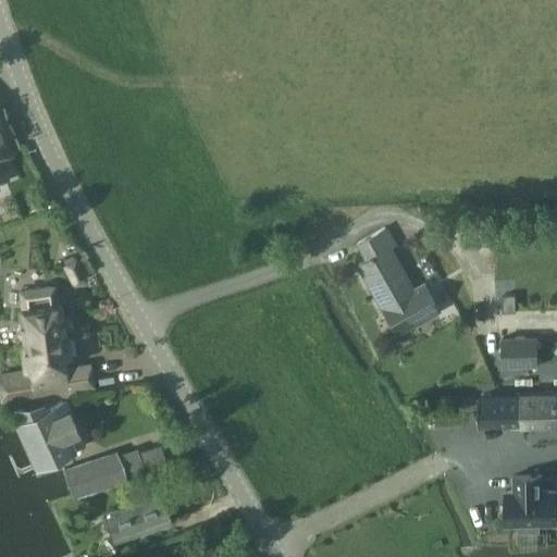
[(395,334),(437,311),(423,284),(412,289),(390,247),(395,245),(385,227),(357,243),(366,259),(358,263),(395,334)]
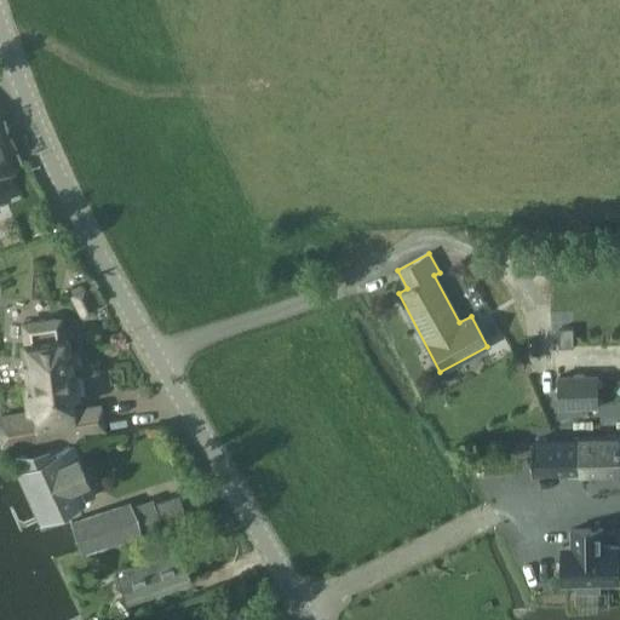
[(82,315),(96,308),(86,288),(72,297),(82,315)]
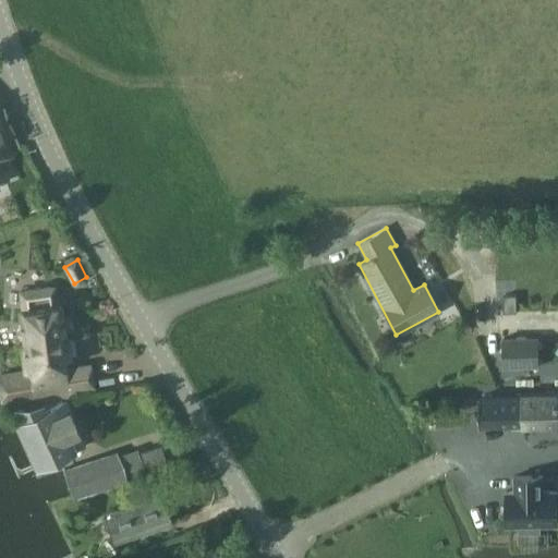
[(0,384),(3,404),(99,389),(95,363),(70,367),(68,353),(72,352),(70,337),(65,338),(60,302),(49,303),(47,290),(27,293),(29,306),(20,308),(26,347),(21,347),(25,370),(0,373),(0,384)]
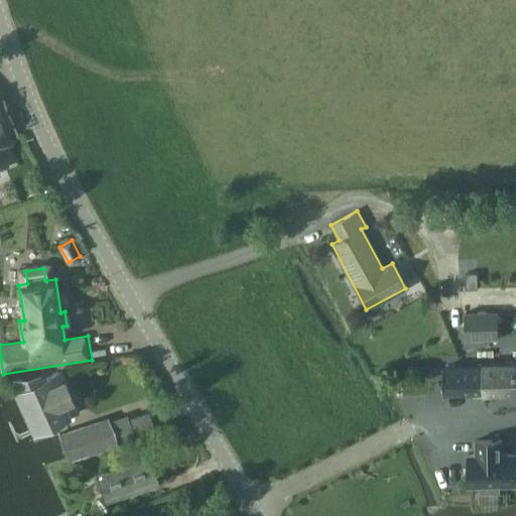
[(478,273),(466,273),(466,289),(478,289),(478,273)]
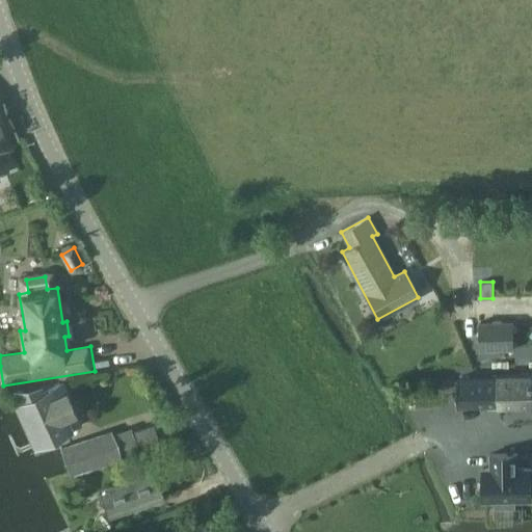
[(513,322),(480,323),(481,347),(514,347),(513,322)]
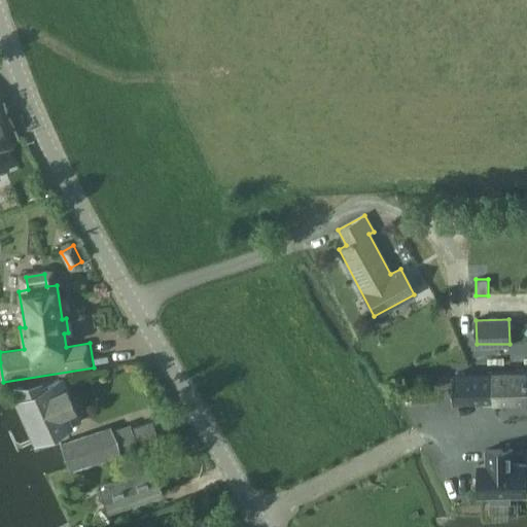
[(526,400),(526,371),(495,373),(495,374),(453,375),(454,401),(495,400),(495,401),(526,400)]
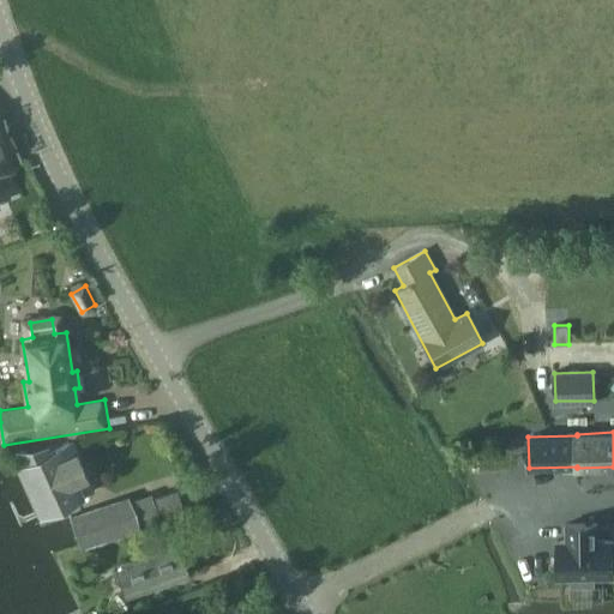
[(38,511),(90,488),(84,476),(86,475),(73,446),(72,446),(68,439),(50,447),(47,441),(14,446),(20,461),(17,462),(38,511)]
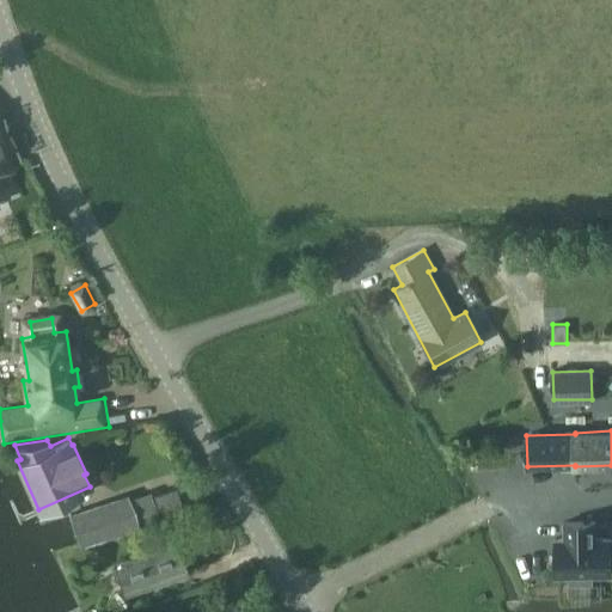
[(138,522),(159,515),(150,489),(128,496),(71,515),(80,545),(138,525),(138,522)]
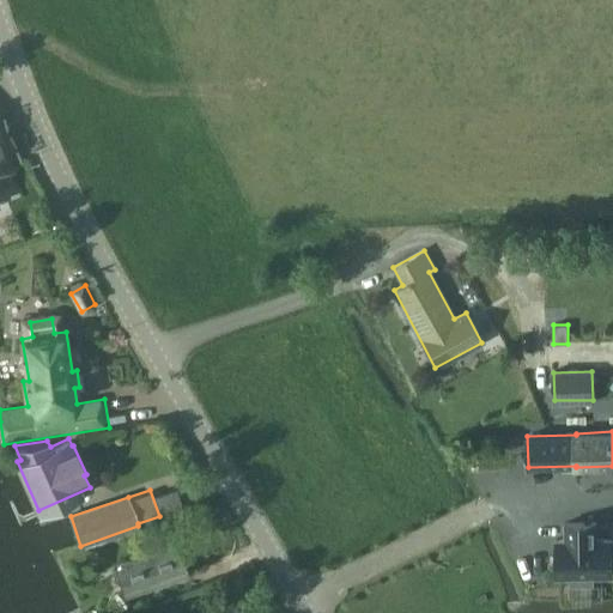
[(598,538),(598,522),(566,523),(566,539),(557,539),(558,577),(571,577),(572,584),(594,583),(594,576),(612,576),(612,538),(598,538)]
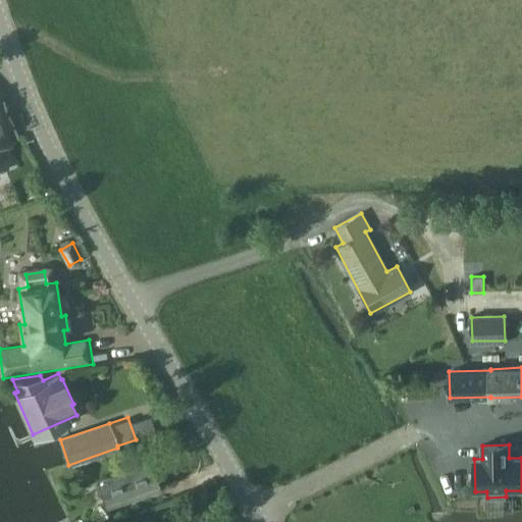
[(107,506),(159,487),(151,462),(150,462),(144,446),(134,450),(140,466),(98,480),(107,506)]
